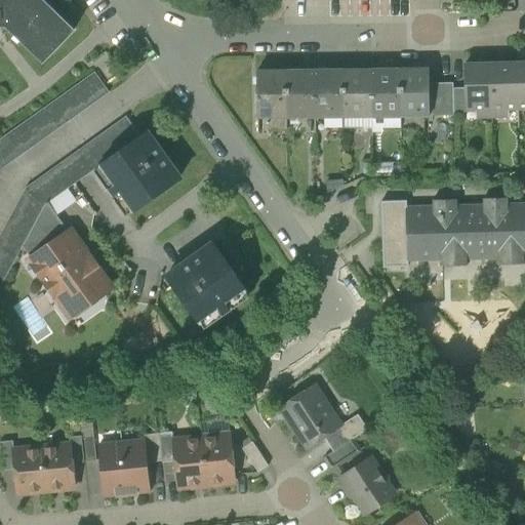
[(0,0),(0,26),(7,26),(44,62),(74,31),(42,0),(0,0)]
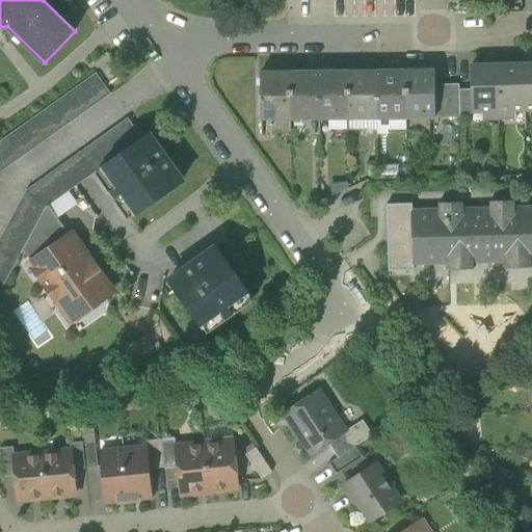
[(524,111),(531,110),(531,63),(523,64),(524,111)]
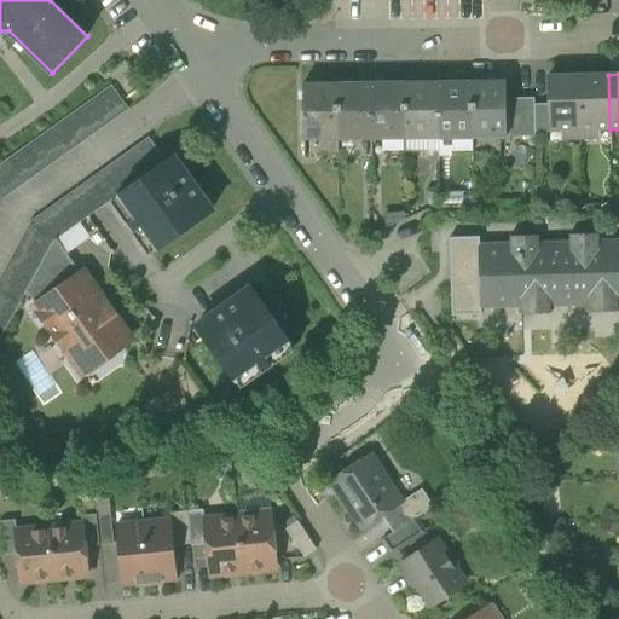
[(580,129),(609,129),(608,75),(579,76),(580,129)]
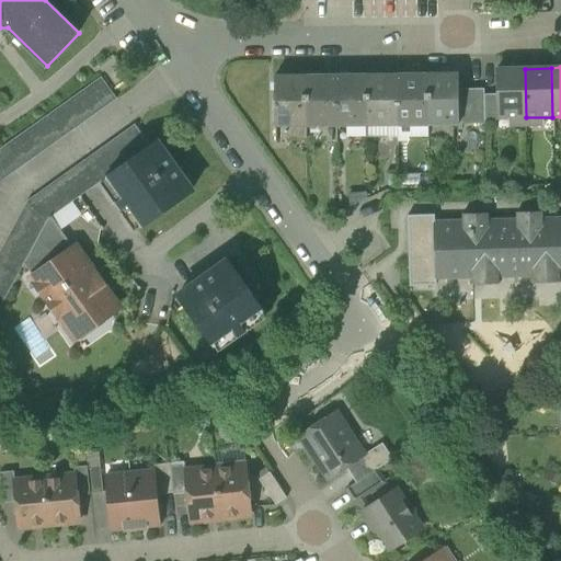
[(500,118),(526,117),(525,69),(497,69),(497,94),(499,118),(500,118)]
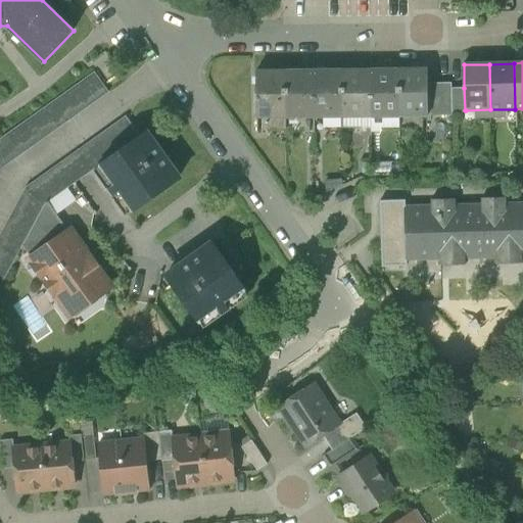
[(428,69),(398,70),(399,112),(416,111),(416,115),(428,115),(428,84),(428,69)]
